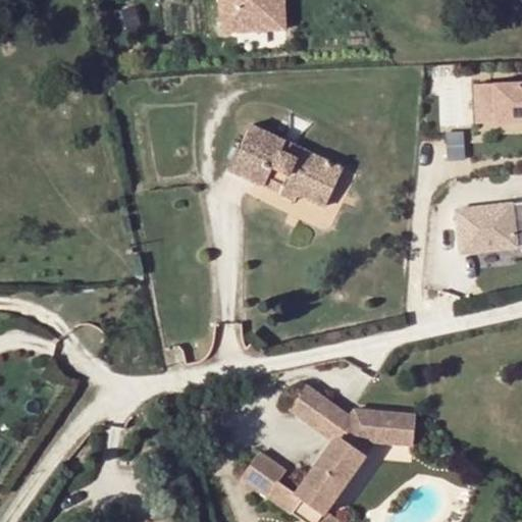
[(219,0),(221,33),(254,31),(252,0),(219,0)]
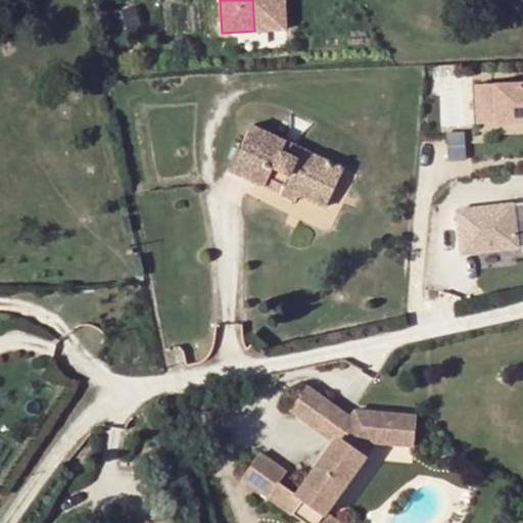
[(284,0),(252,0),(254,31),(286,29),(284,0)]
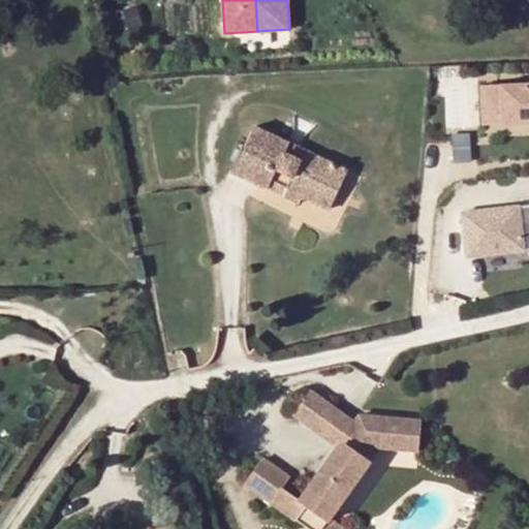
[(528,75),(501,78),(503,117),(528,115),(528,75)]
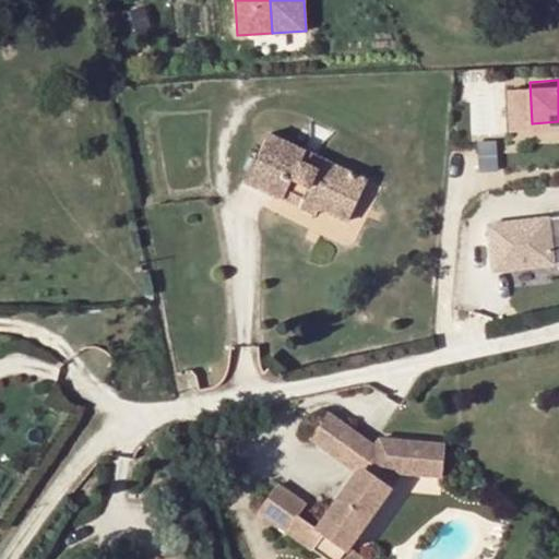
[(530,82),(509,83),(511,125),(532,123),(530,82)]
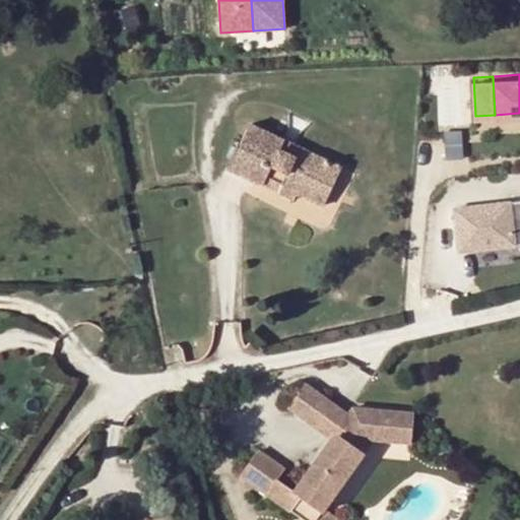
[(278,146),(282,138),(249,123),(229,168),(279,192),(282,185),(295,191),(323,204),(341,167),(294,144),(289,151),(278,146)]
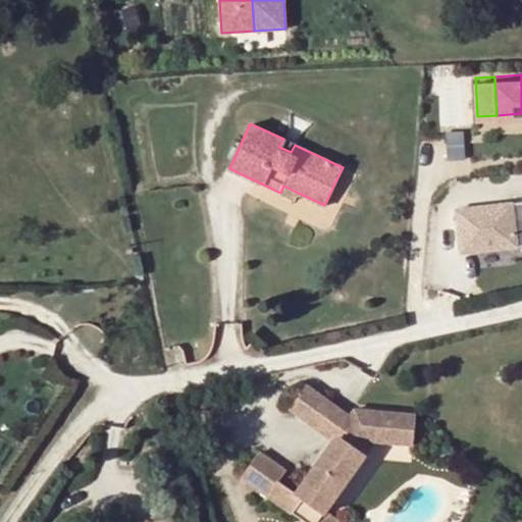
[(464,126),(448,126),(449,154),(465,153),(464,126)]
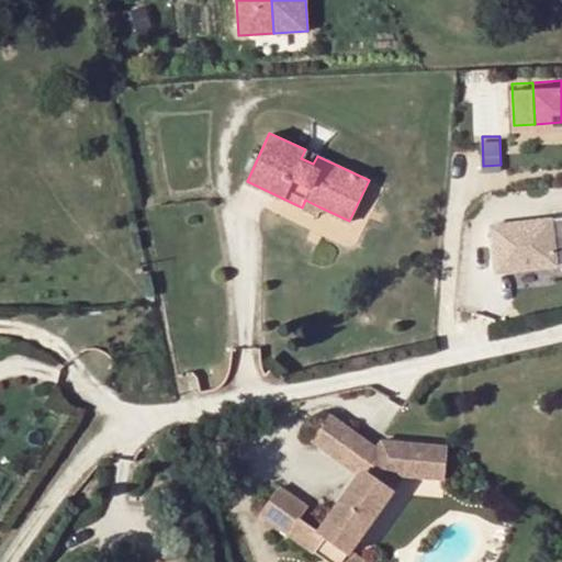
[(317,156),(305,149),(301,158),(313,164),(317,156)]
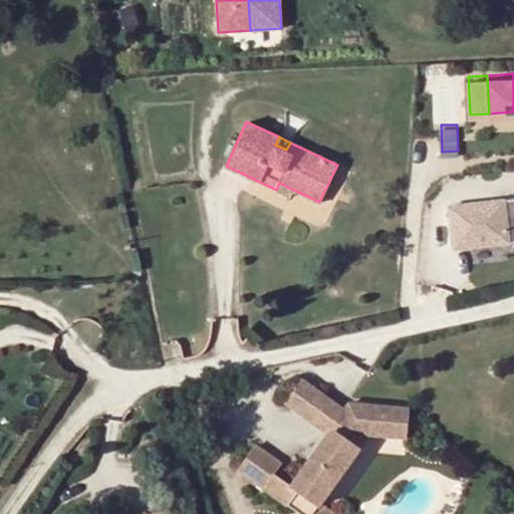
[(279,183),(276,190),(288,196),(291,189),(279,183)]
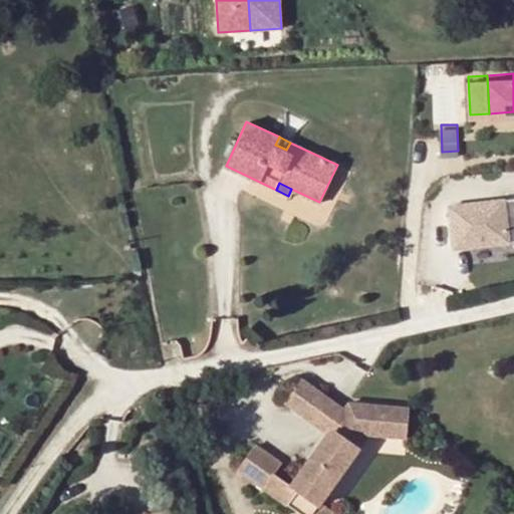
[(513,198),(449,206),(453,248),(513,241),(513,198)]
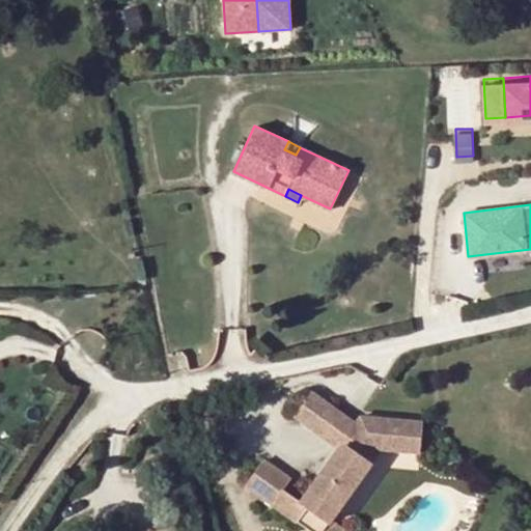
[(294,416),(325,439),(343,413),(312,391),(294,416)]
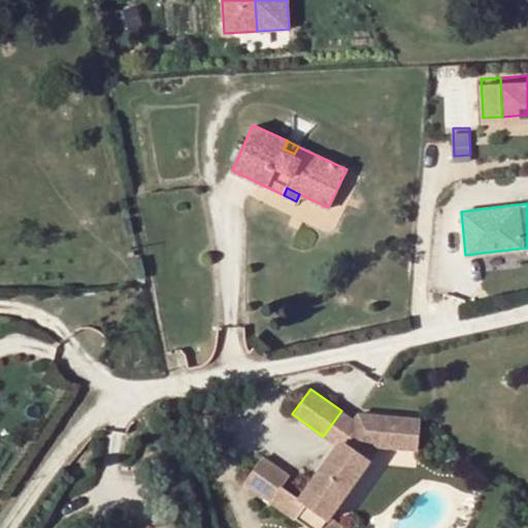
[(323,436),(336,444),(340,438),(354,420),(341,410),(323,436)]
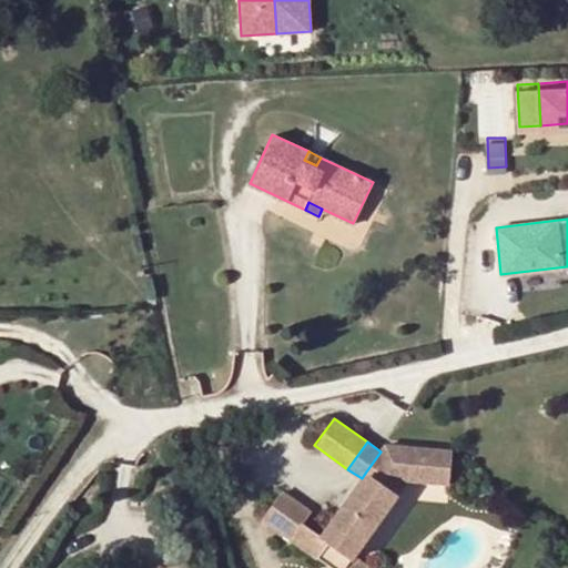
[(453,450),(386,445),(381,452),(366,472),(362,478),(320,537),(303,525),(312,513),(282,490),(262,518),(332,567),(345,567),(352,559),(354,556),(398,494),(395,493),(404,480),(450,485),(453,450)]
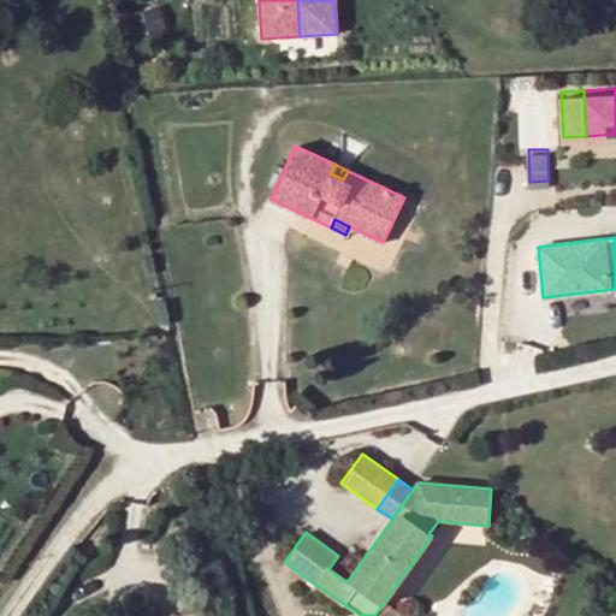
[(402,615),(384,603),(381,606),(374,615),(402,615)]
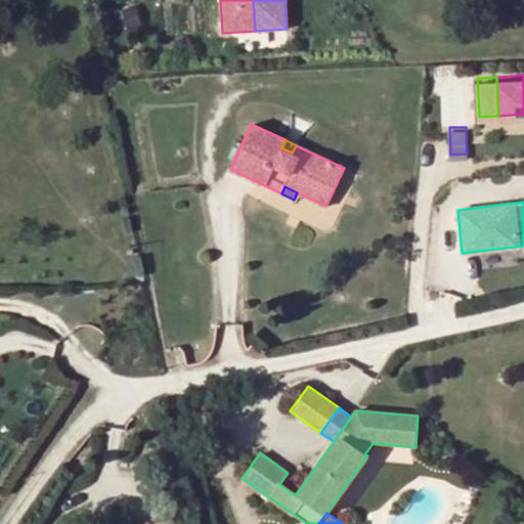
All buildings are outlined.
